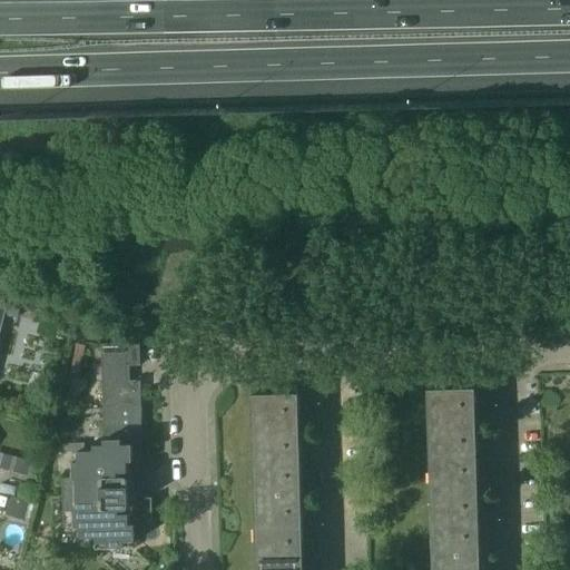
[(21,303),(0,297),(0,312),(17,317),(21,303)]
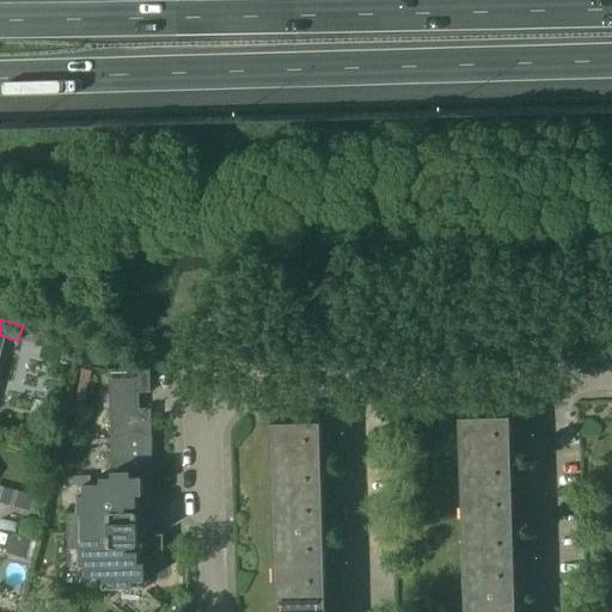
[(150,369),(140,369),(109,369),(110,401),(134,399),(134,393),(151,393),(150,369)]
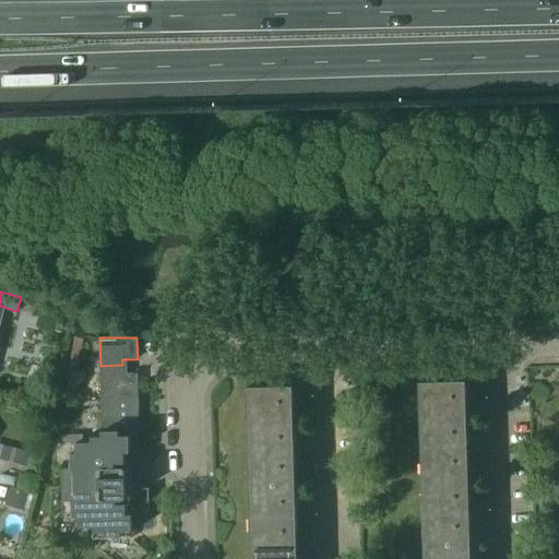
[(138,373),(122,373),(122,365),(100,366),(102,437),(91,437),(91,443),(74,443),(75,455),(70,455),(70,470),(60,470),(61,502),(71,502),(72,518),(78,518),(78,528),(94,527),(94,532),(104,532),(104,536),(121,536),(121,531),(131,531),(131,511),(150,511),(150,488),(141,489),(138,373)]
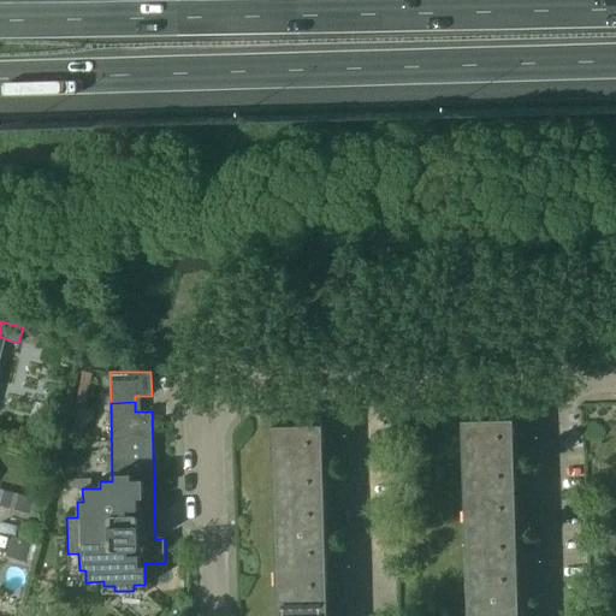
[(514,462),(513,421),(462,422),(463,465),(514,462)]
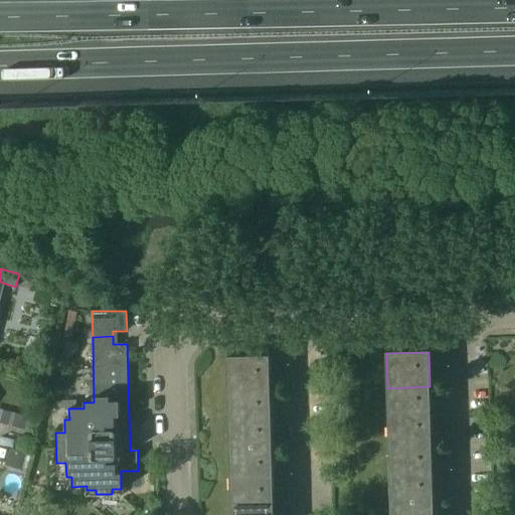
[(270,385),(270,357),(227,358),(228,387),(270,385)]
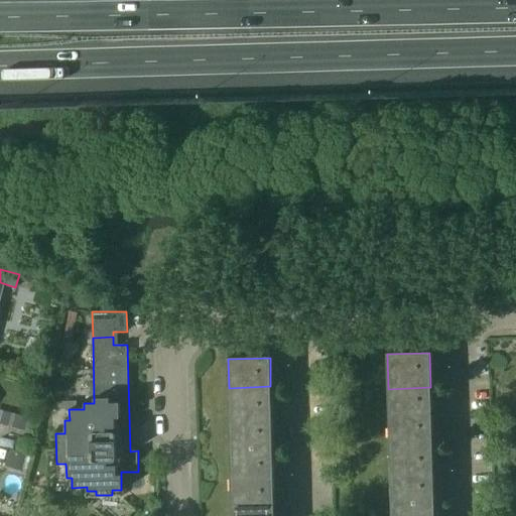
[(0,412),(5,414),(12,388),(0,384),(0,412)]
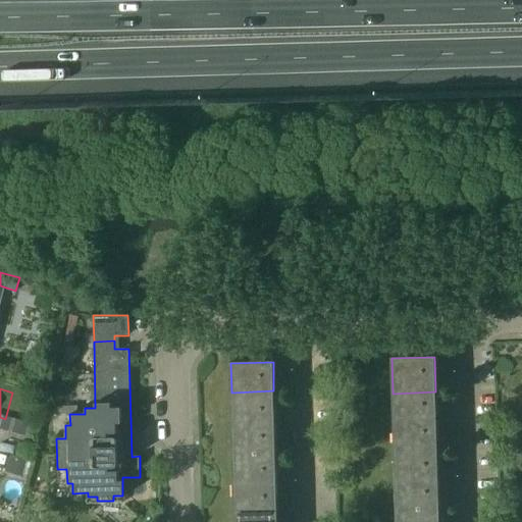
[(274,423),(273,390),(231,393),(231,424),(274,423)]
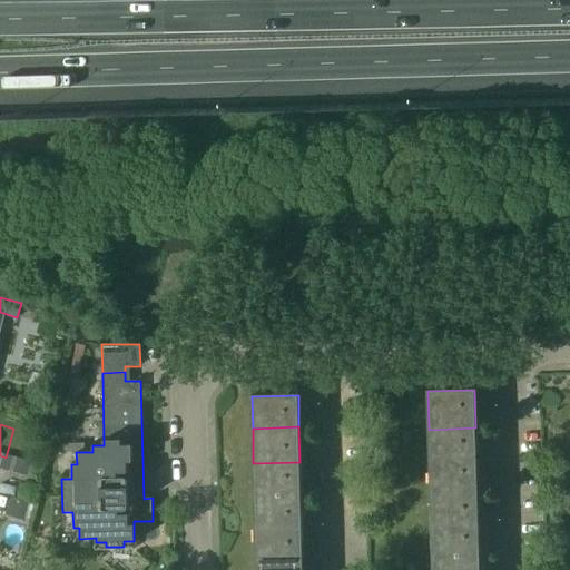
[(477,460),(475,428),(429,430),(430,461),(477,460)]
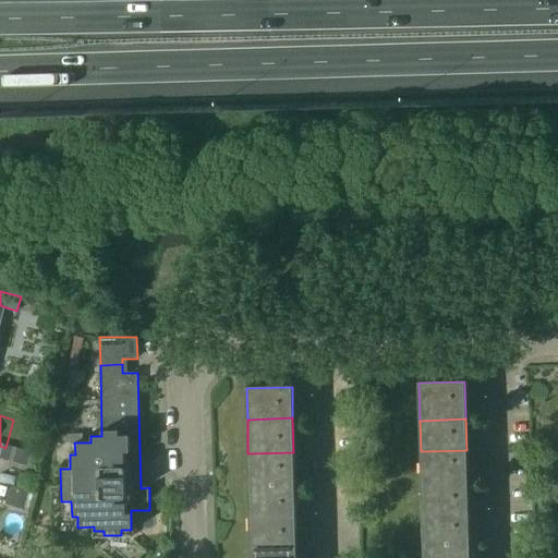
[(468,481),(466,450),(421,451),(422,483),(468,481)]
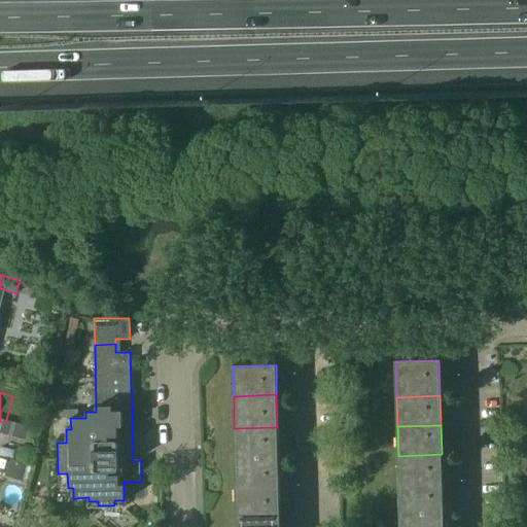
[(278,456),(277,427),(234,428),(235,457),(278,456)]
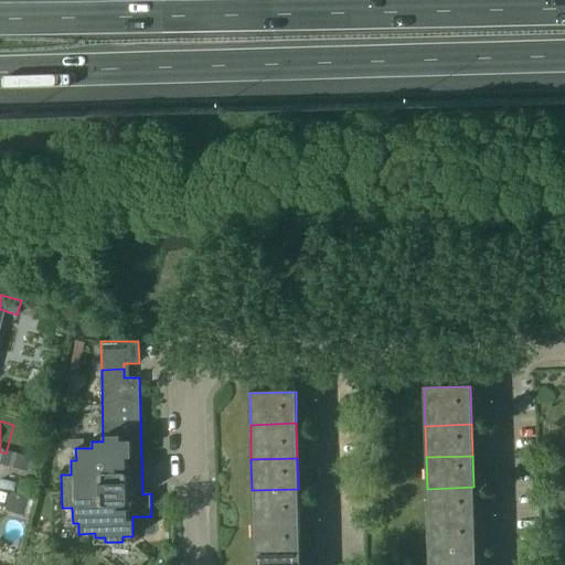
[(475,516),(473,487),(427,489),(428,519),(475,516)]
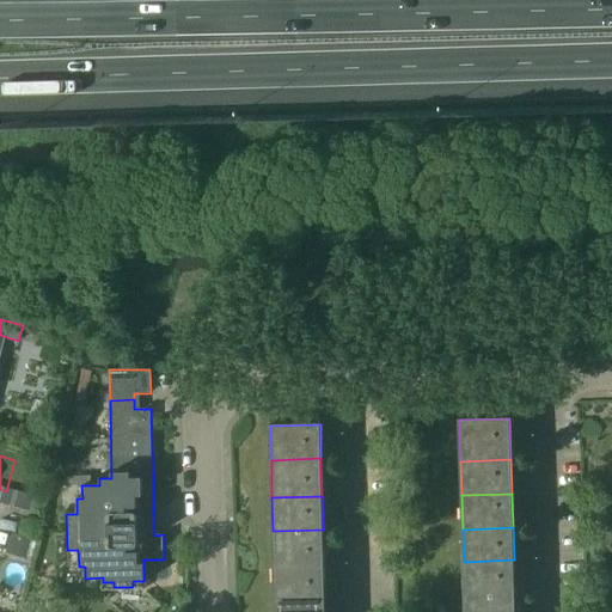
[(324,569),(323,530),(273,531),(274,570),(324,569)]
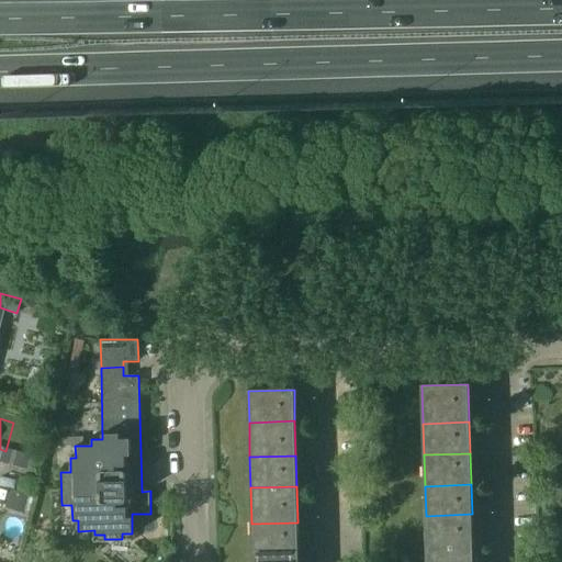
[(473,549),(472,514),(426,516),(427,550),(473,549)]
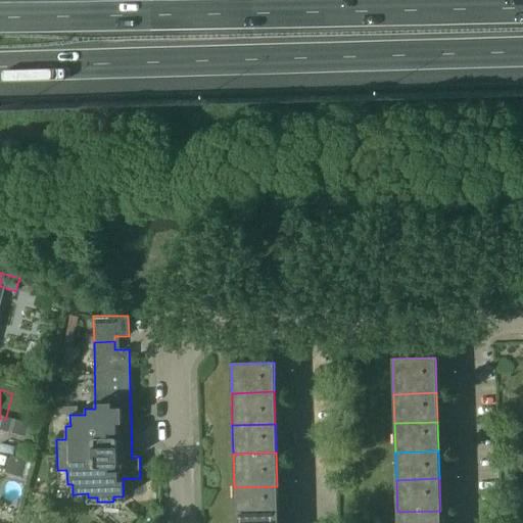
[(278,516),(277,486),(234,487),(235,517),(278,516)]
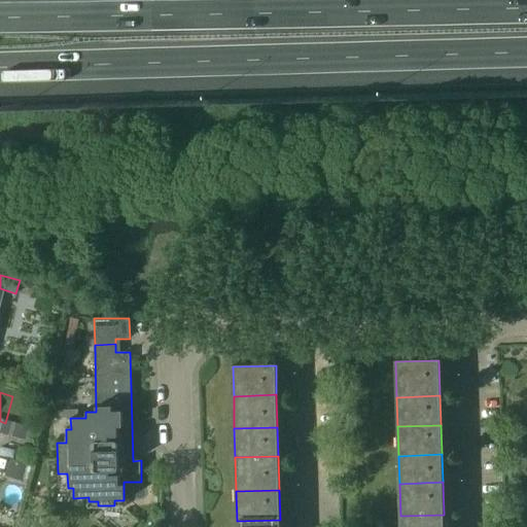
[(443,526),(444,515),(400,516),(399,526),(443,526)]
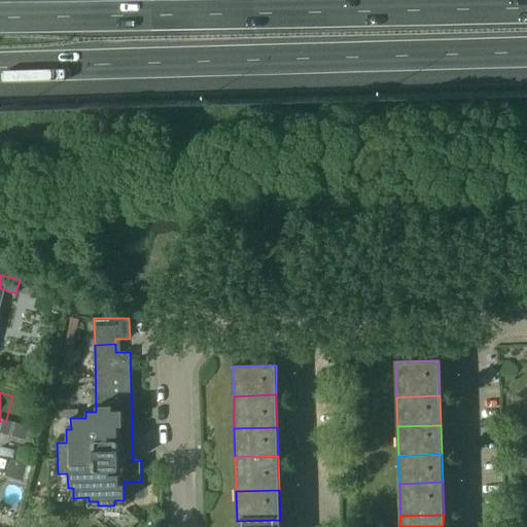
All buildings are outlined.
